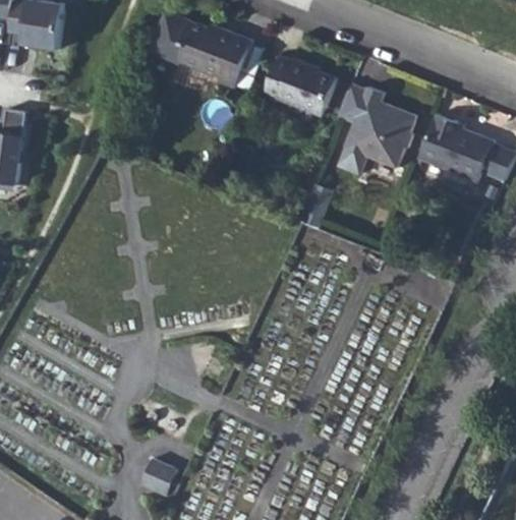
[(0,17),(9,18),(11,2),(11,0),(0,0),(0,17)]
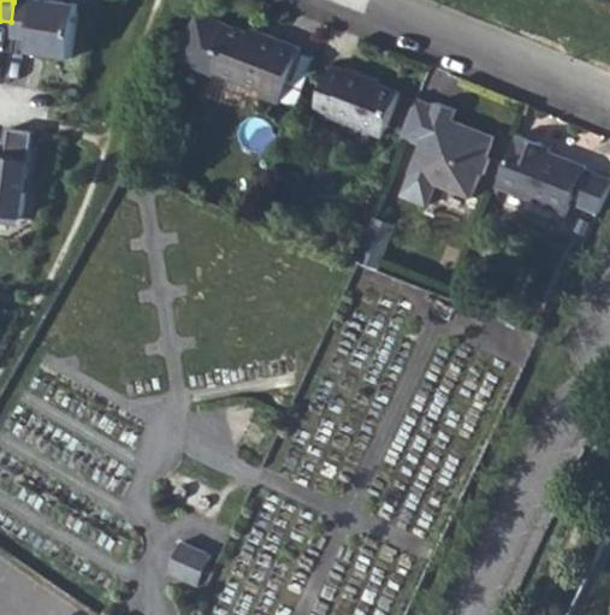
[(33,0),(34,1),(13,3),(11,22),(9,37),(28,41),(25,52),(67,59),(76,5),(43,0),(33,0)]
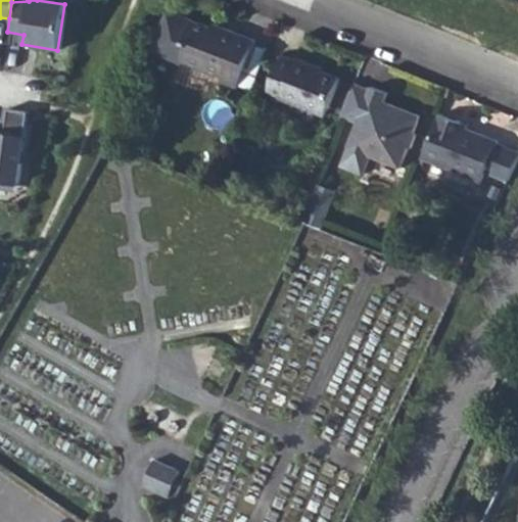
[(248,90),(253,78),(239,72),(251,43),(252,41),(220,28),(218,32),(190,20),(182,43),(185,44),(178,60),(218,77),(216,82),(233,88),(235,85),(248,90)]
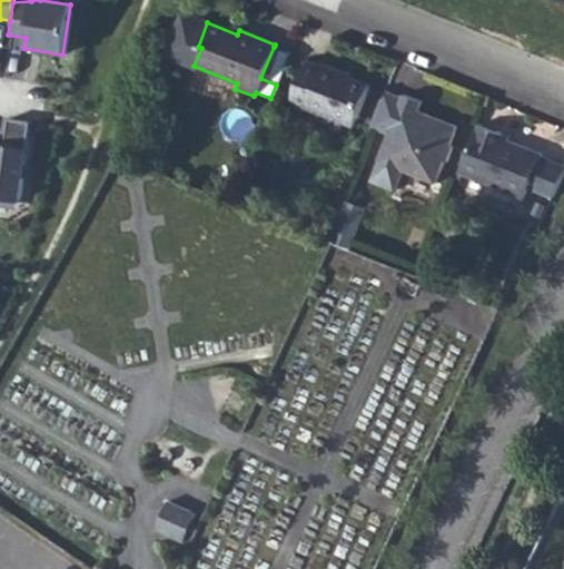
[(289,54),(274,47),(260,78),(276,85),(289,54)]
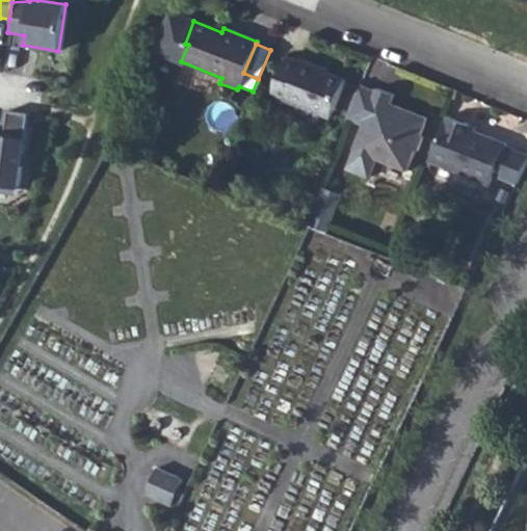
[(297,63),(283,57),(268,96),(326,118),(341,81),(314,70),(315,68),(298,61),(297,63)]
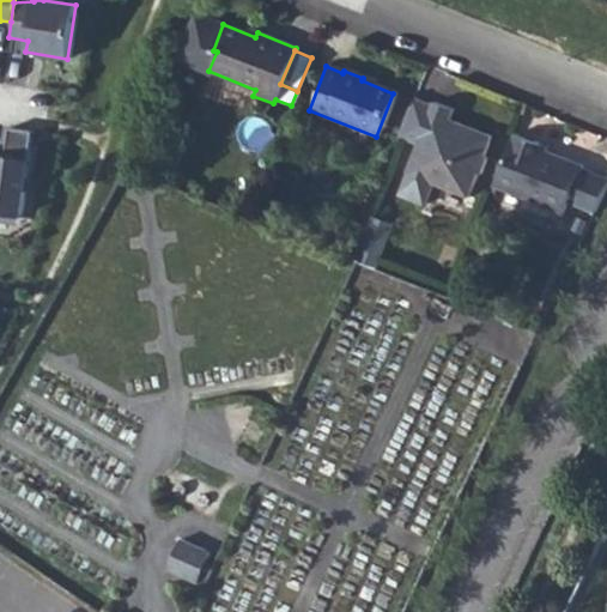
[(414,145),(394,197),(420,207),(429,185),(465,199),(474,174),(477,175),(484,158),(480,157),(489,137),(447,121),(450,110),(431,103),(430,107),(410,98),(395,138),(414,145)]
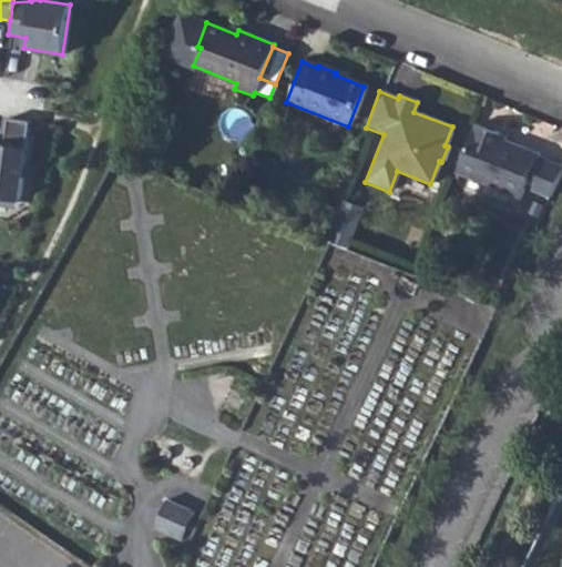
[(0,198),(17,201),(29,122),(6,119),(2,147),(0,147),(0,198)]
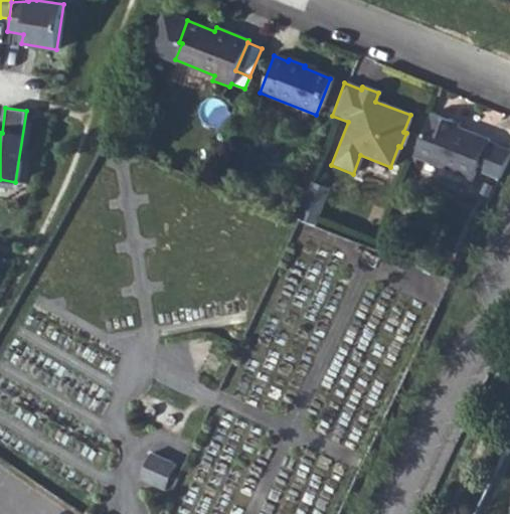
[(470,131),(490,133),(491,114),(472,112),(470,131)]
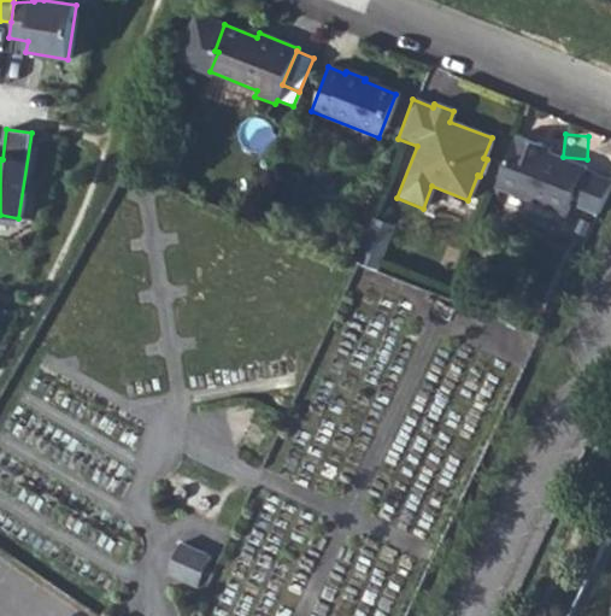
[(569,204),(595,216),(610,181),(582,170),(583,168),(546,152),(536,148),(539,144),(516,135),(494,187),(564,216),(569,204)]
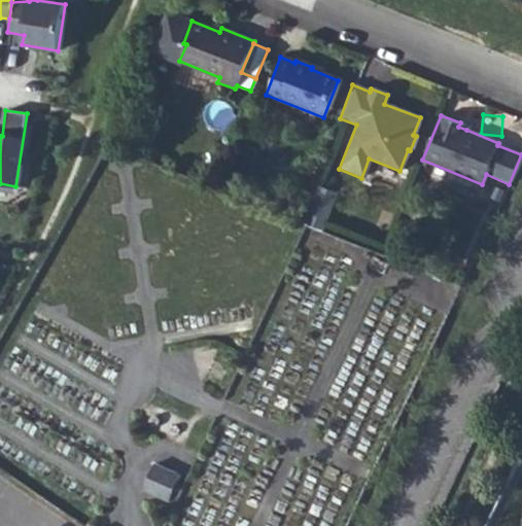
[(313,184),(312,189),(333,198),(335,193),(313,184)]
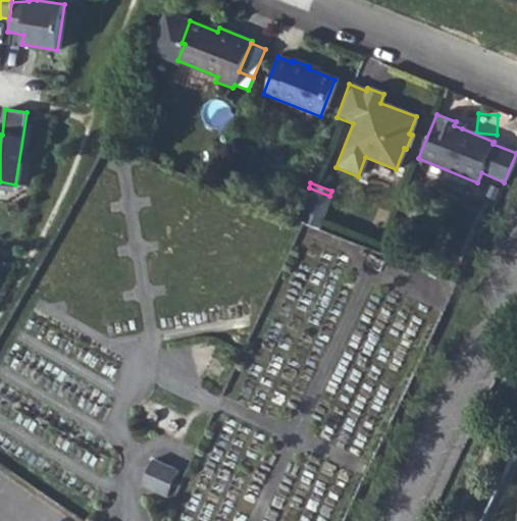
[(329,196),(309,188),(296,220),(316,228),(329,196)]
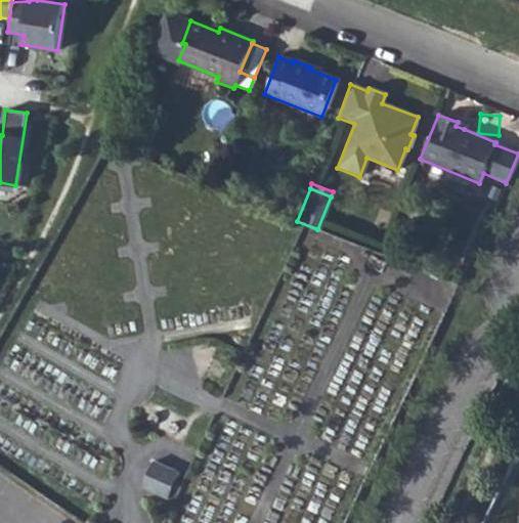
[(177,473),(152,461),(140,487),(166,498),(177,473)]
